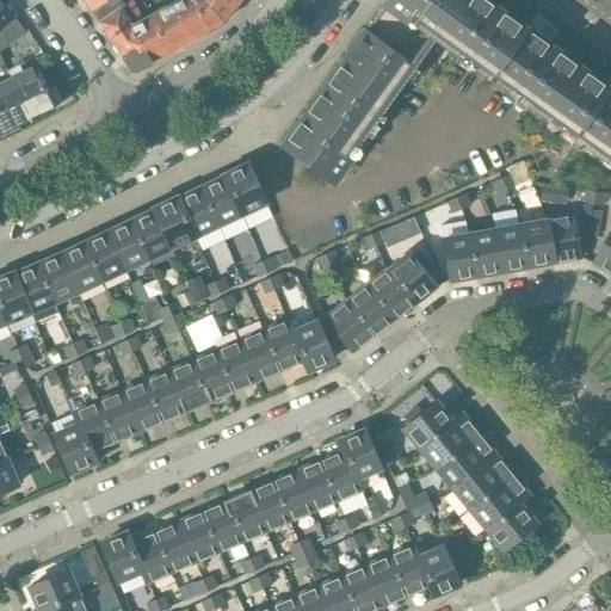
[(84,0),(91,11),(106,0),(84,0)]
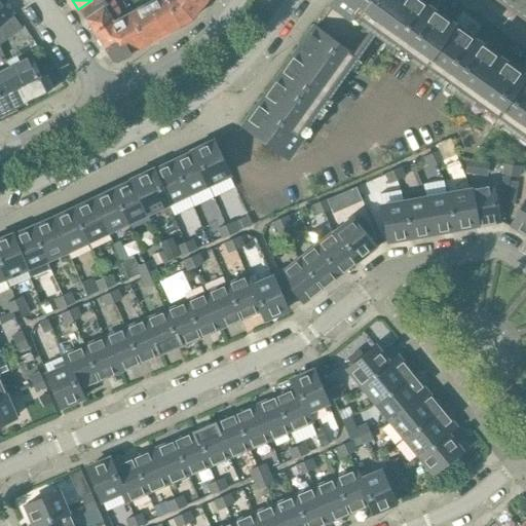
[(118,60),(129,53),(111,21),(112,21),(104,7),(107,5),(103,0),(91,0),(78,9),(112,58),(113,60),(115,60),(116,60),(118,60)]
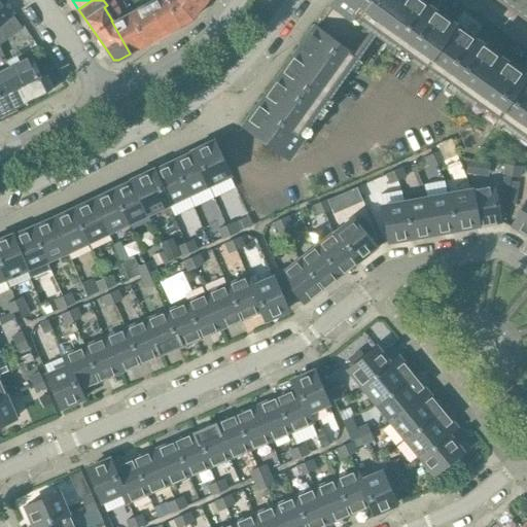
[(167,0),(149,0),(145,2),(164,35),(180,26),(167,0)]
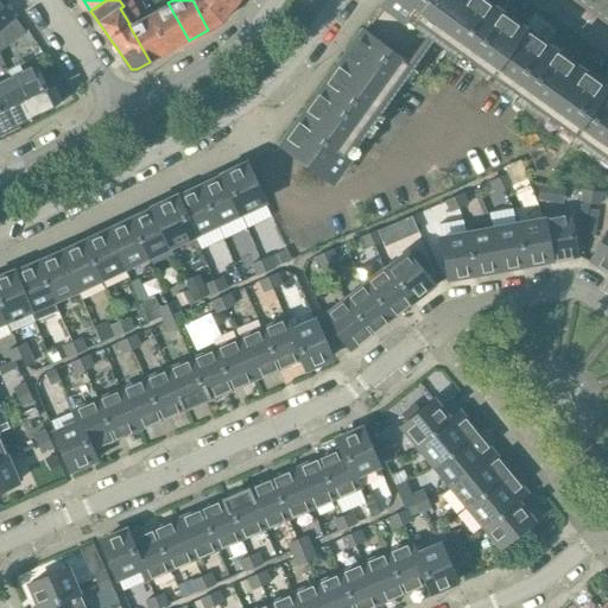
[(222,23),(234,6),(225,0),(192,0),(208,30),(222,23)]
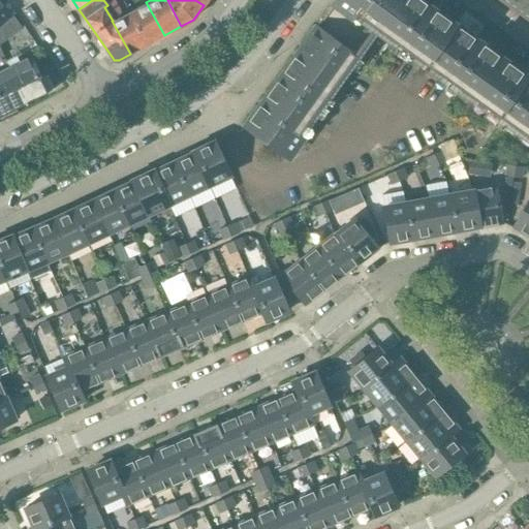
[(528,78),(421,0),(334,0),(332,3),(333,4),(377,40),(395,53),(395,54),(396,54),(398,52),(445,85),(443,88),(444,89),(446,86),(494,120),(492,123),(493,124),(495,121),(528,145),(528,78)]
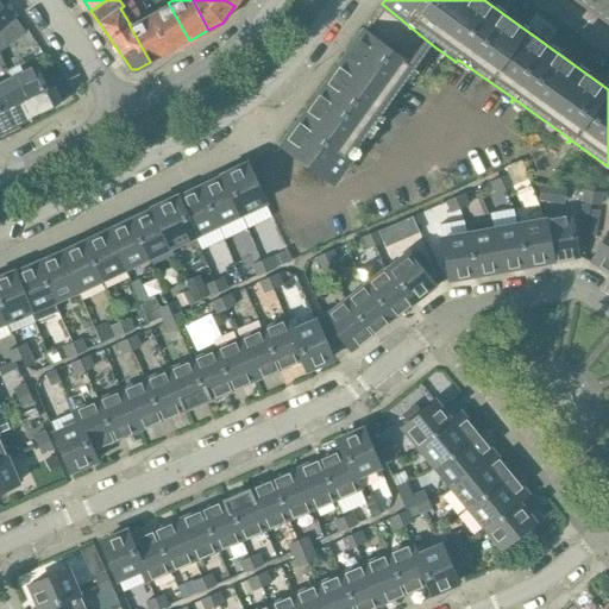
[(169,51),(189,41),(168,2),(158,8),(159,10),(150,16),(169,51)]
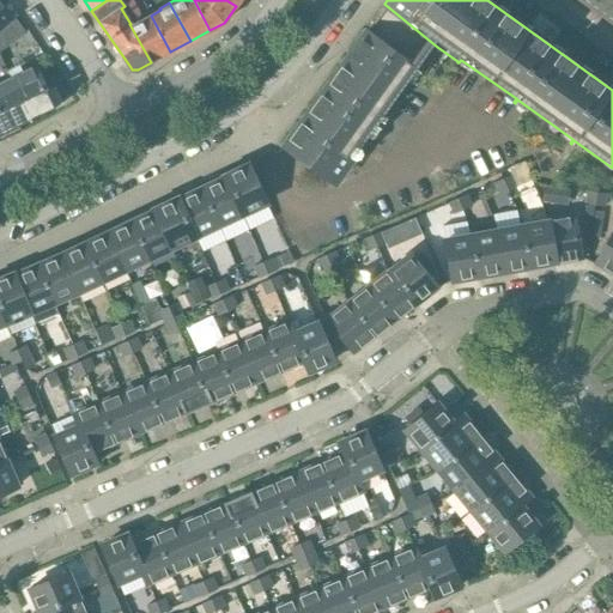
[(0,7),(0,26),(14,17),(6,5),(1,8),(0,7)]
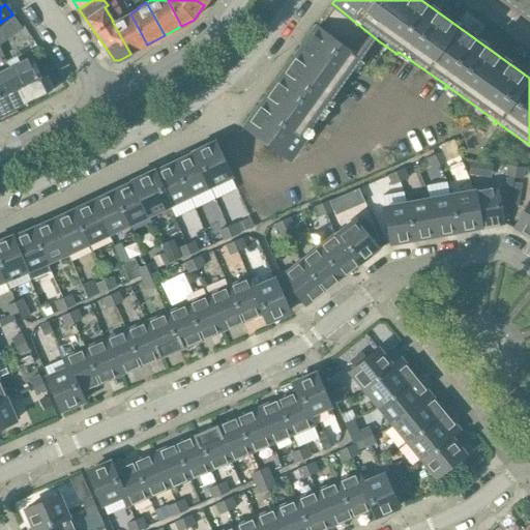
[(316,27),(245,125),(290,158),(319,118),(321,120),(328,111),(335,101),(332,99),(353,69),(356,71),(363,62),(378,40),(333,4),(317,28),(316,27)]
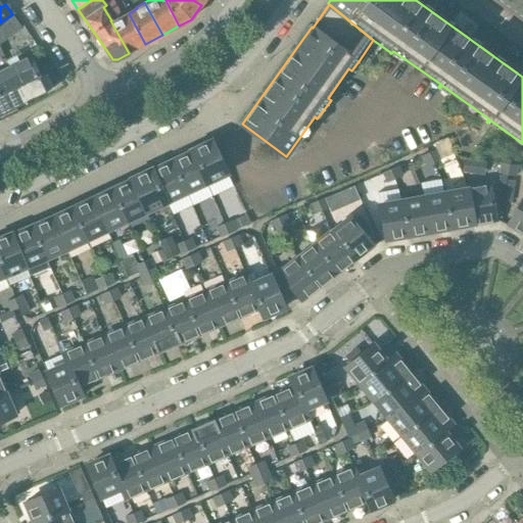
[(129,53),(145,44),(129,13),(121,17),(120,16),(111,20),(110,20),(129,53)]
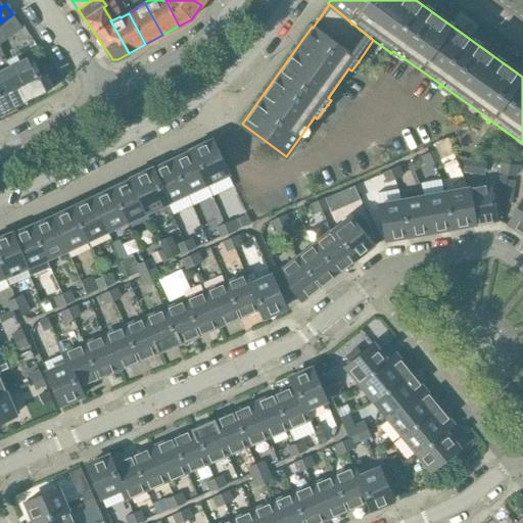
[(27,101),(54,88),(47,73),(39,77),(31,58),(10,68),(27,101)]
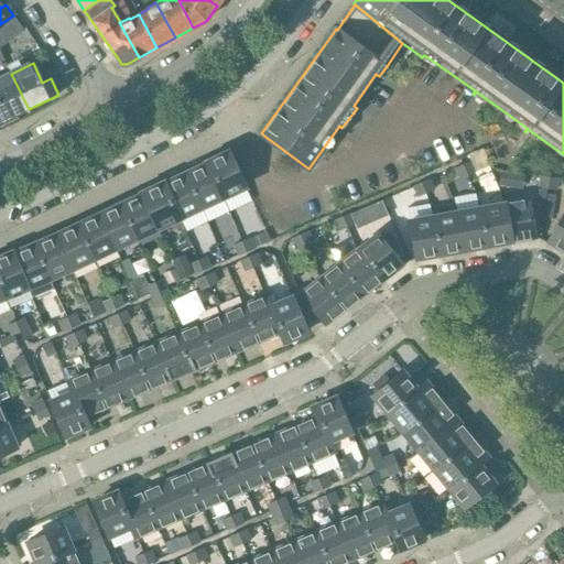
[(11,74),(0,78),(0,106),(10,126),(20,120),(18,115),(29,109),(11,74)]
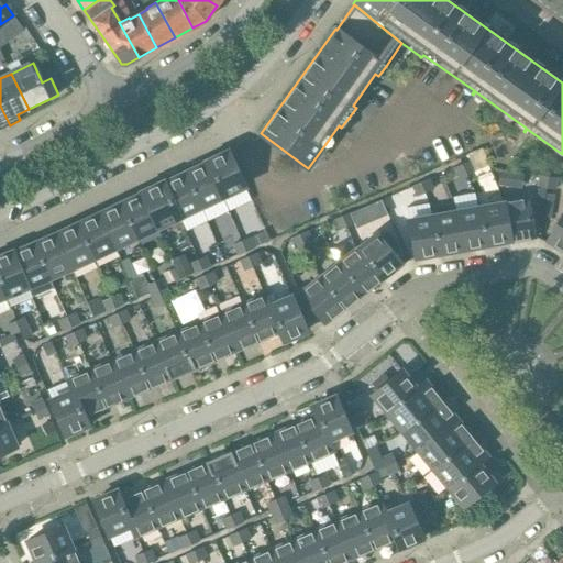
[(0,106),(0,129),(10,125),(0,106)]
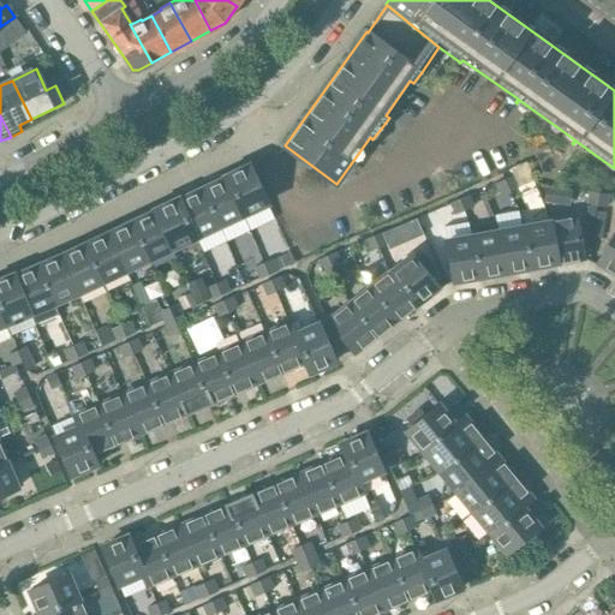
[(249,165),(225,177),(243,215),(268,204),(249,165)]
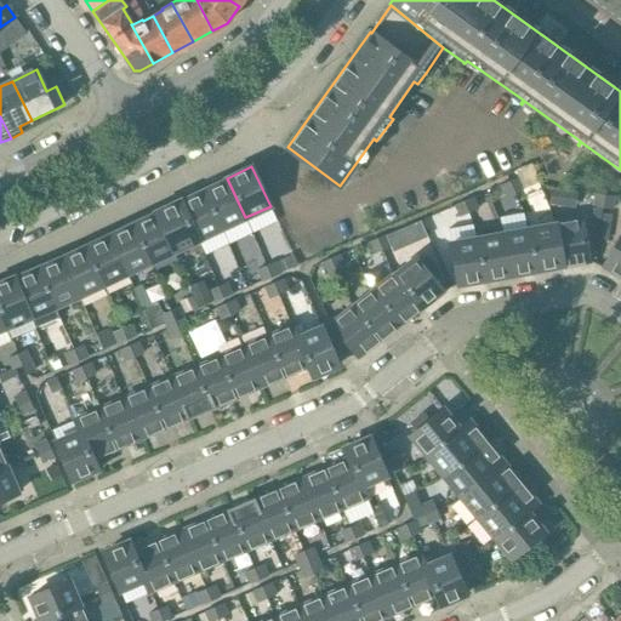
[(523,189),(518,177),(510,182),(514,193),(523,189)]
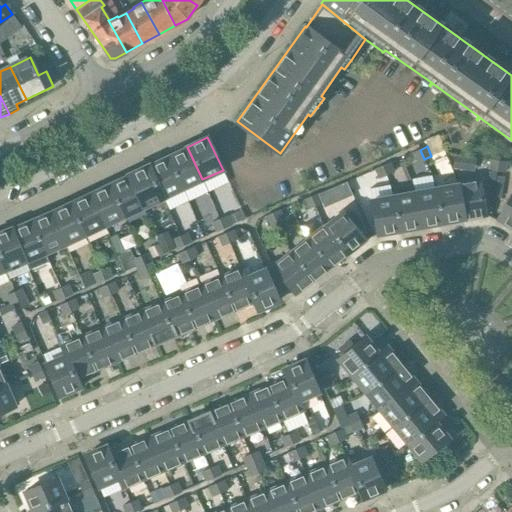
[(183,188),(202,179),(187,147),(186,147),(187,148),(168,157),(183,188)]
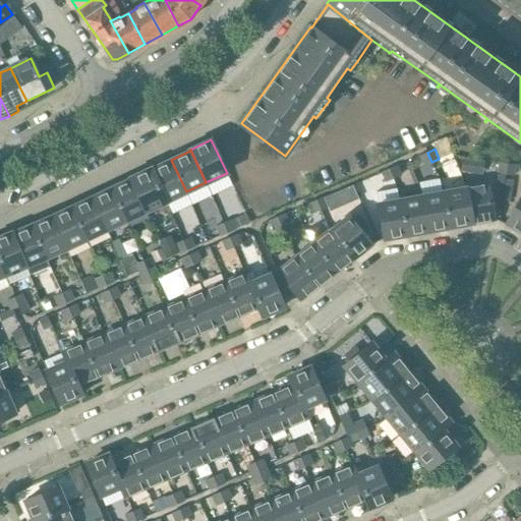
[(418,156),(423,166),(431,162),(427,153),(418,156)]
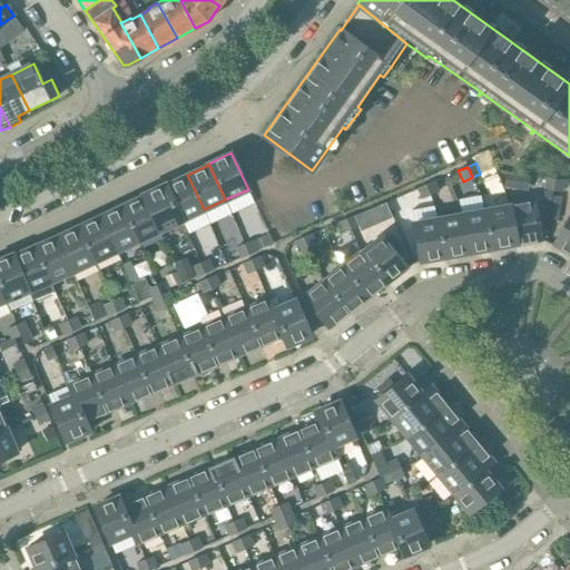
[(165,184),(177,210),(182,220),(204,209),(187,175),(166,185),(166,184),(165,184)]
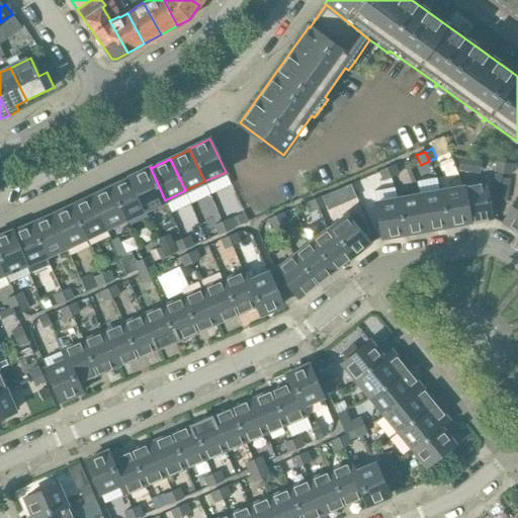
[(495,161),(493,172),(502,174),(504,163),(495,161)]
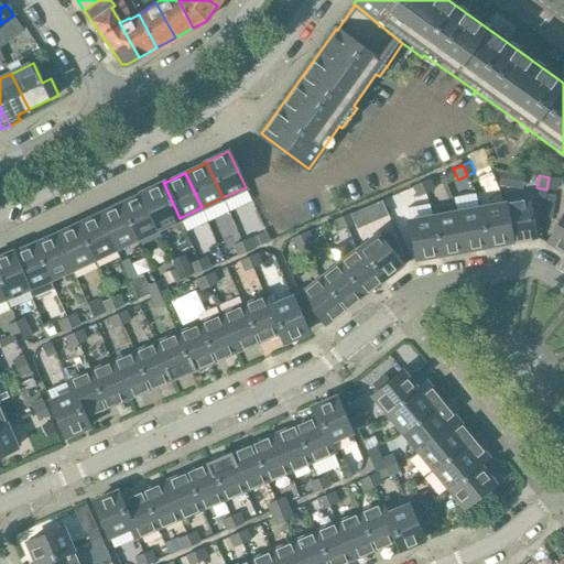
[(556,191),(559,179),(549,177),(546,190),(556,191)]
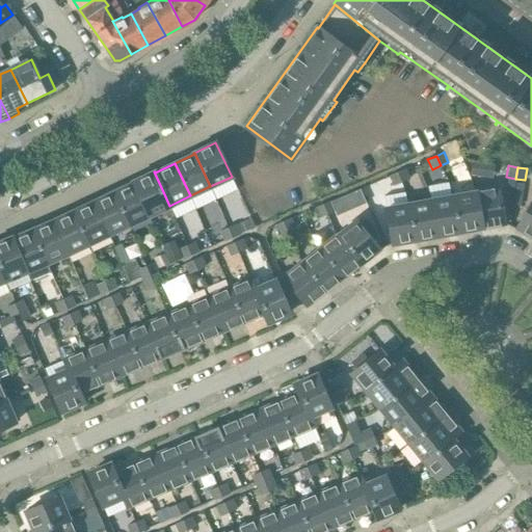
[(409,180),(405,168),(397,173),(401,183),(409,180)]
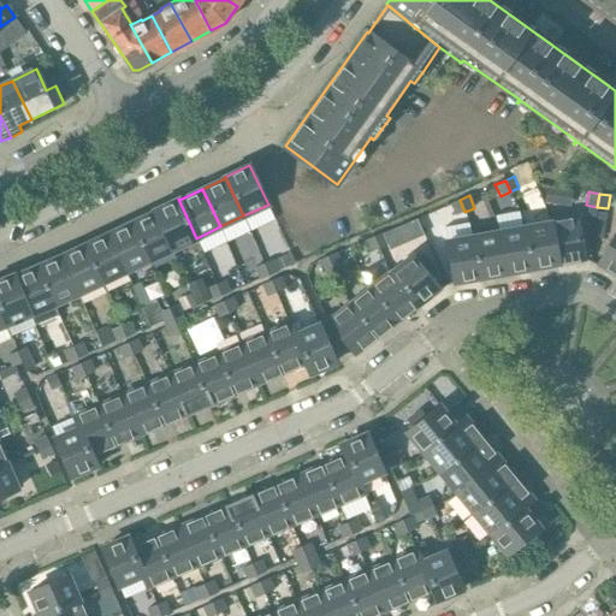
[(178,199),(154,211),(173,249),(196,238),(191,227),(178,199)]
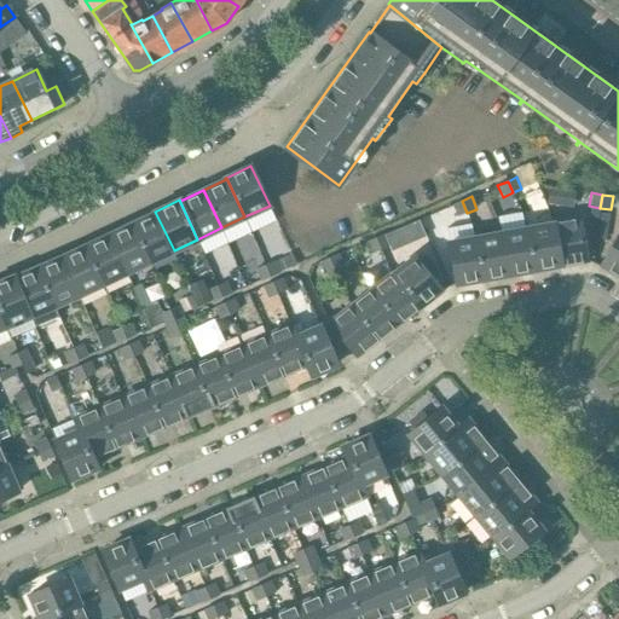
[(451,206),(456,218),(467,213),(462,201),(451,206)]
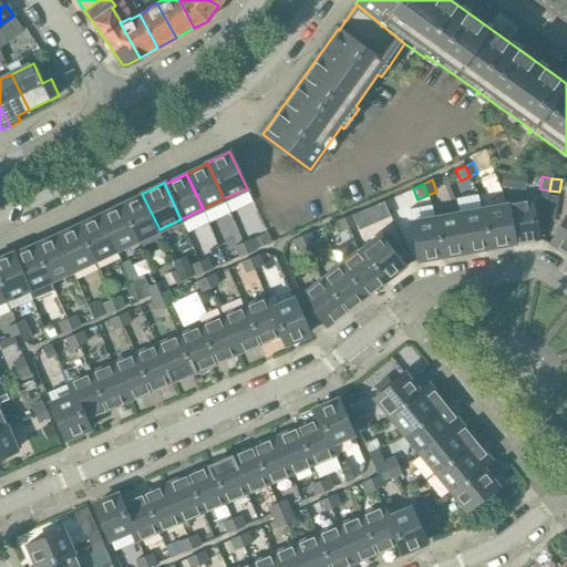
[(137,239),(160,229),(142,194),(142,195),(121,205),(137,239)]
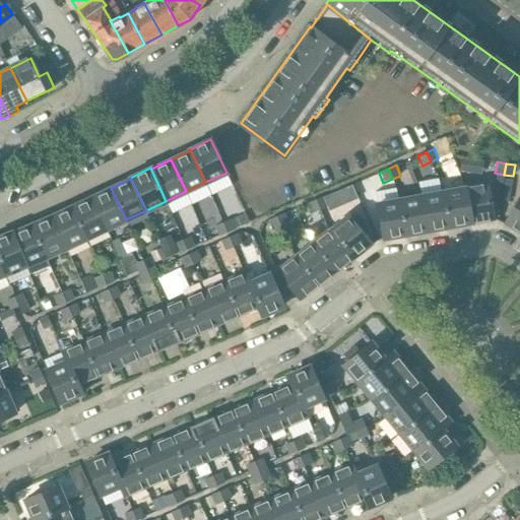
[(464,188),(470,222),(493,218),(486,184),(464,188)]
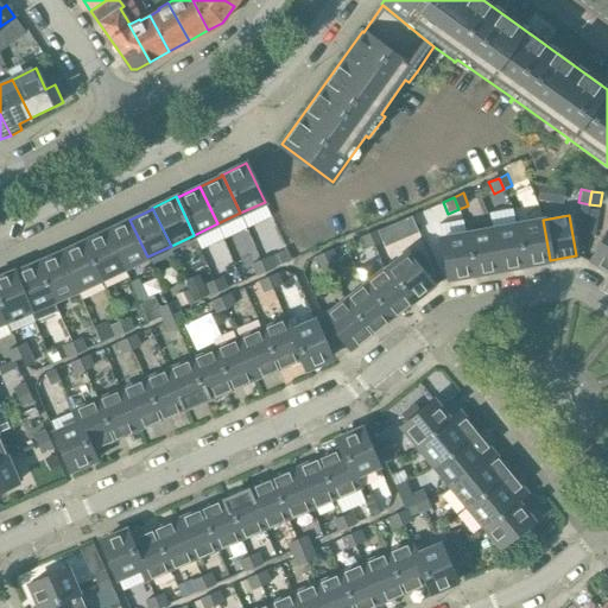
[(411,216),(401,221),(407,236),(418,233),(411,216)]
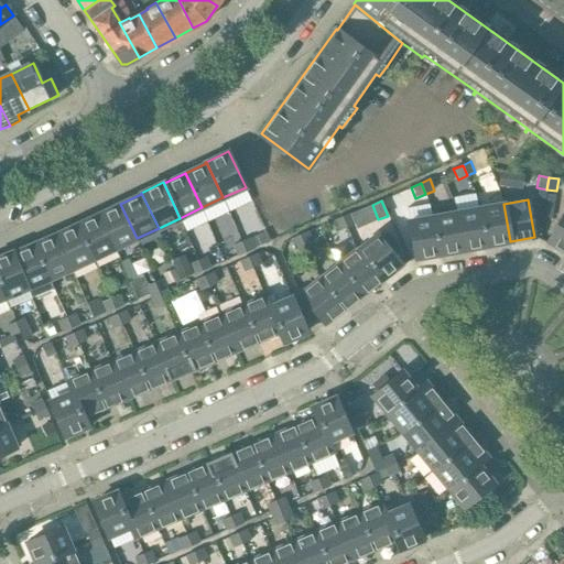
[(120,204),(99,214),(115,248),(137,238),(120,204)]
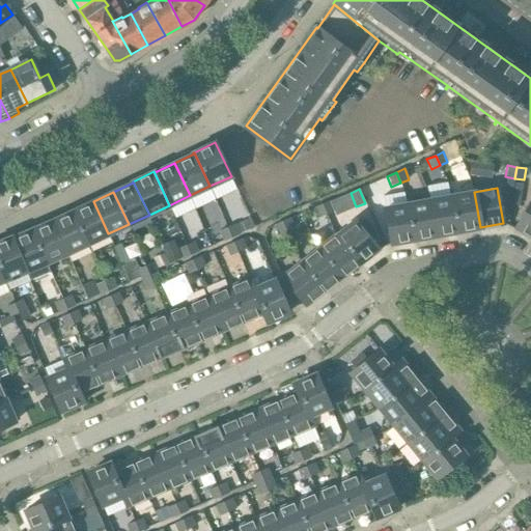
[(458,231),(480,227),(474,192),(452,196),(458,231)]
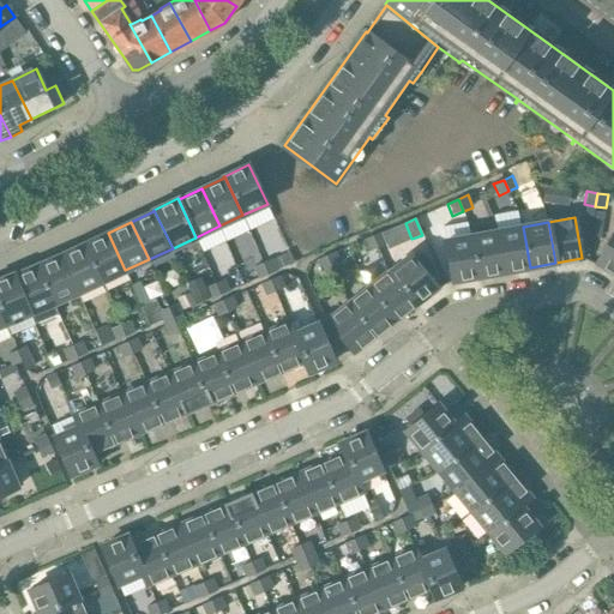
[(523,227),(497,232),(504,272),(530,268),(523,227)]
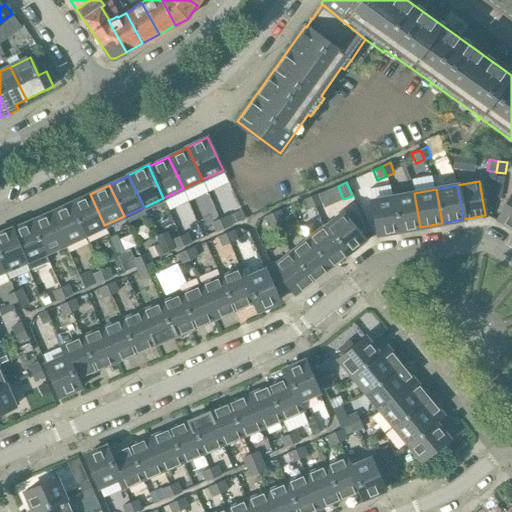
[(317,193),(310,196),(315,207),(322,204),(318,194),(317,193)]
